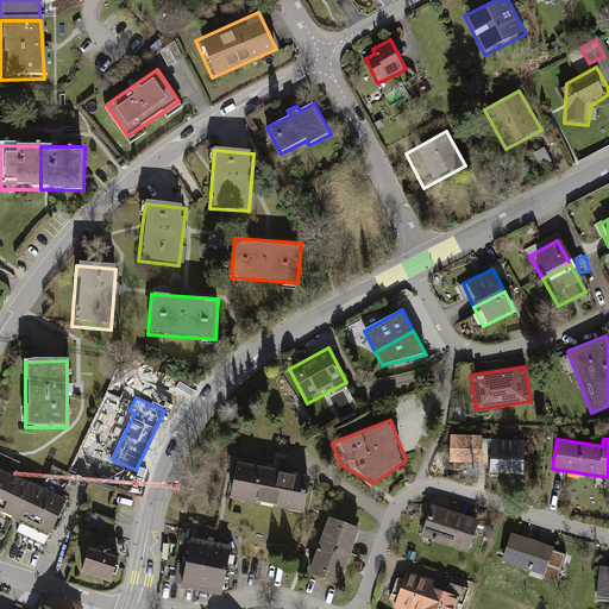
[(525,447),(491,446),(490,473),(523,475),(525,447)]
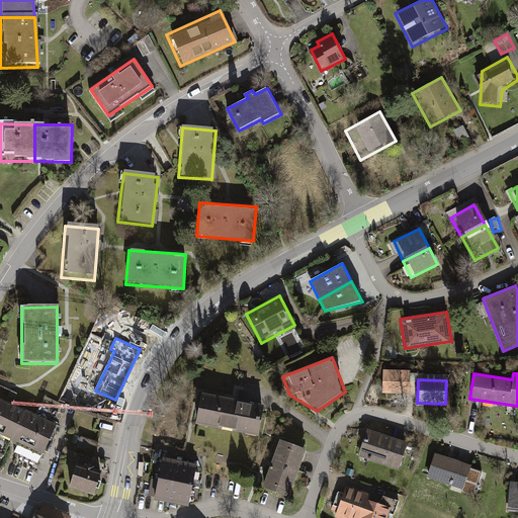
[(399,392),(400,382),(383,382),(383,392),(399,392)]
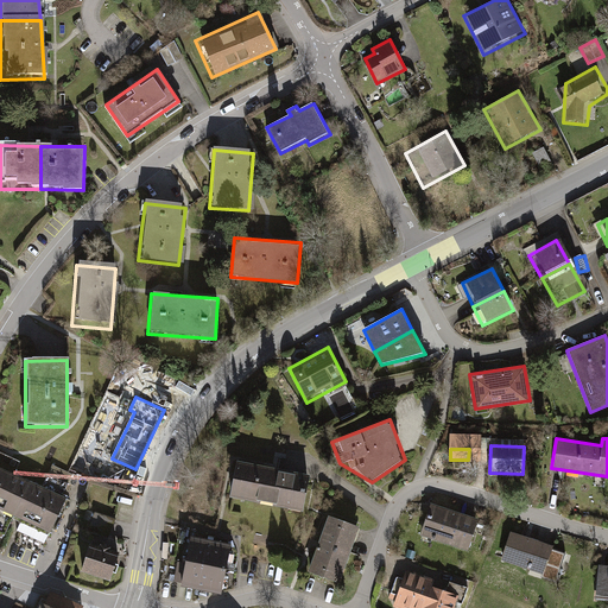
[(0,464),(5,455),(0,453),(0,533),(5,536),(14,515),(30,482),(0,468),(0,464)]
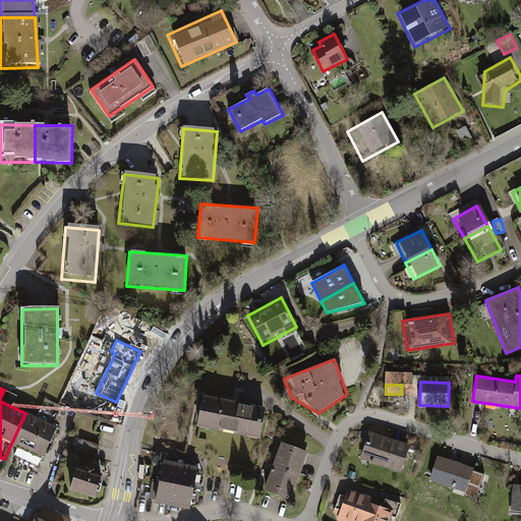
[(265,407),(201,395),(195,428),(258,440),(265,407)]
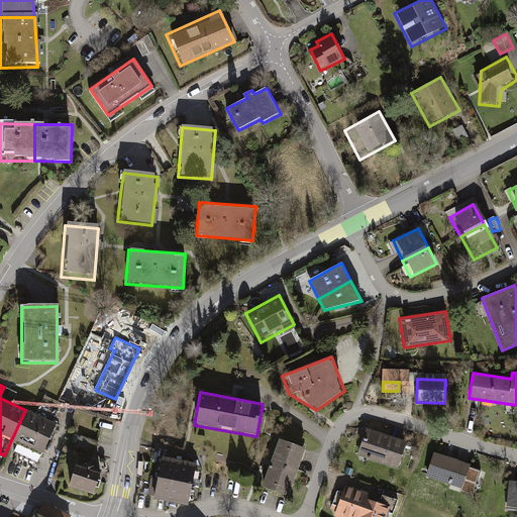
[(44,395),(40,403),(58,411),(62,403),(44,395)]
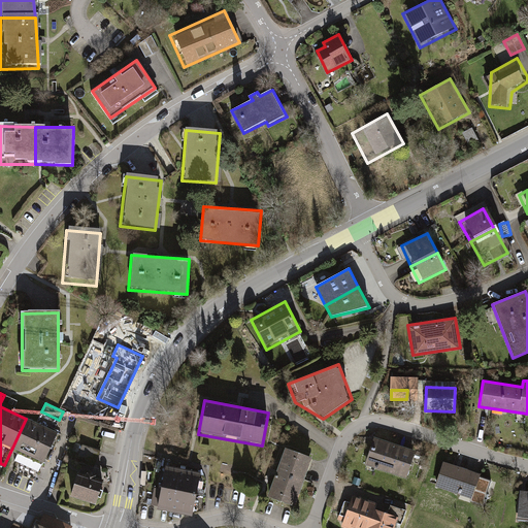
[(27,418),(26,419),(12,448),(20,451),(14,460),(38,471),(42,464),(43,464),(58,433),(55,431),(59,420),(41,411),(36,423),(27,418)]
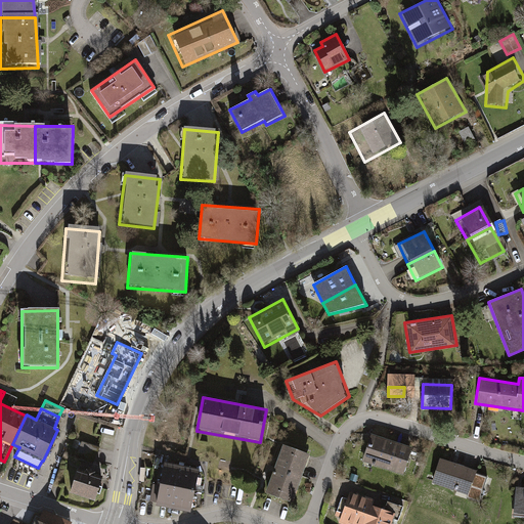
[(416,446),(372,432),(361,461),(406,476),(416,446)]
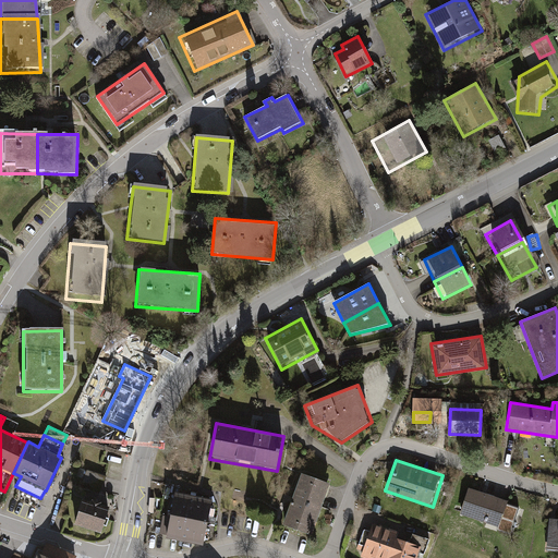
[(87,470),(80,487),(99,494),(106,476),(87,470)]
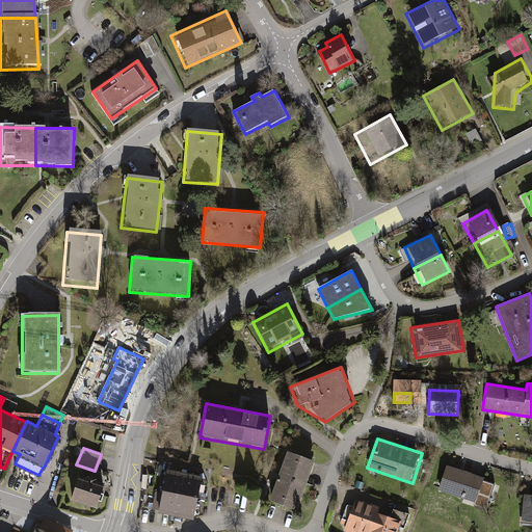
[(315,462),(285,451),(266,502),(296,513),(315,462)]
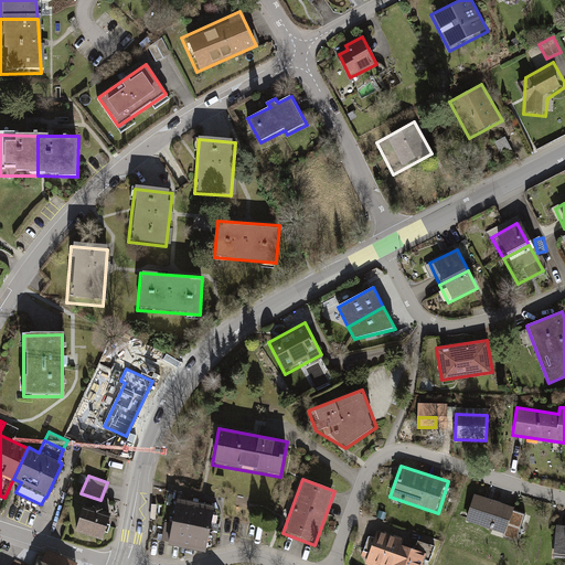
[(515,508),(473,494),(465,521),(507,534),(515,508)]
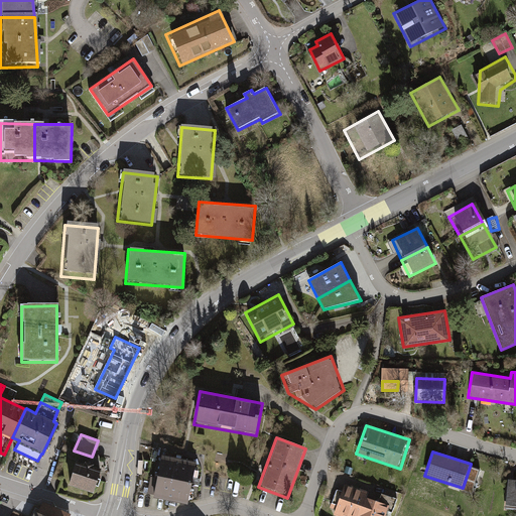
[(197,463),(162,457),(154,498),(187,505),(197,463)]
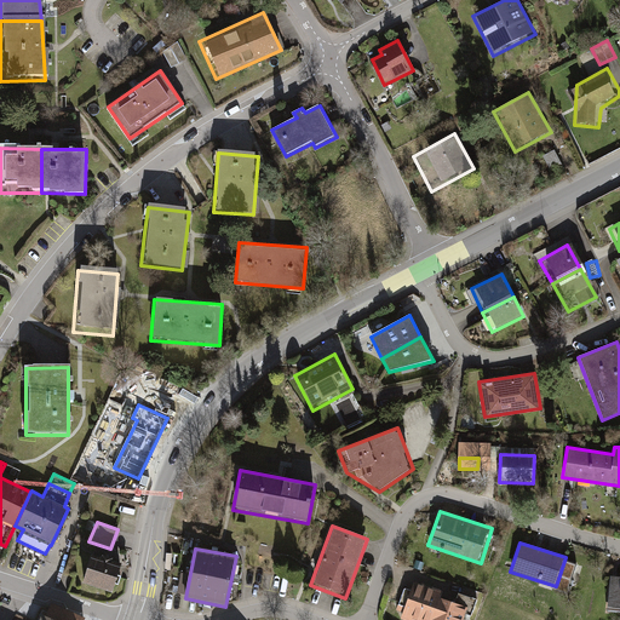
[(103,560),(93,556),(85,583),(113,591),(115,584),(119,585),(121,577),(118,575),(121,566),(110,562),(113,556),(104,552),(103,560)]
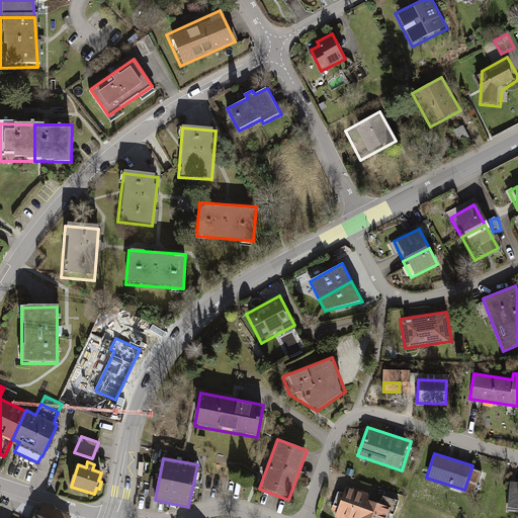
[(517,483),(508,483),(505,511),(517,512),(517,483)]
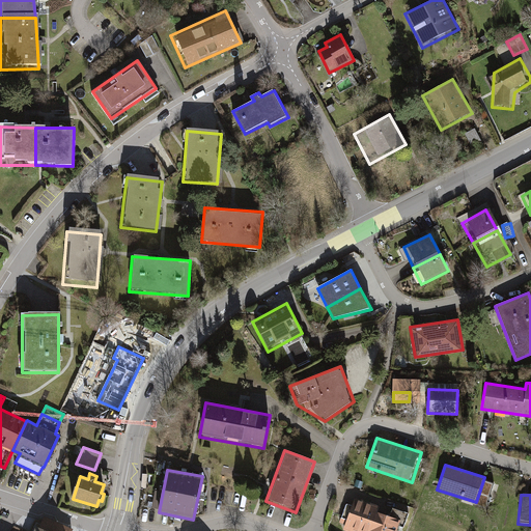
[(378,507),(354,499),(342,530),(343,530),(368,530),(374,513),(378,507)]
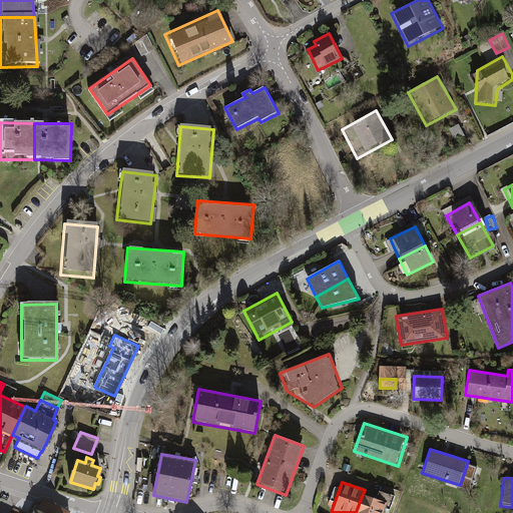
[(362,496),(356,512),(386,512),(389,506),(362,496)]
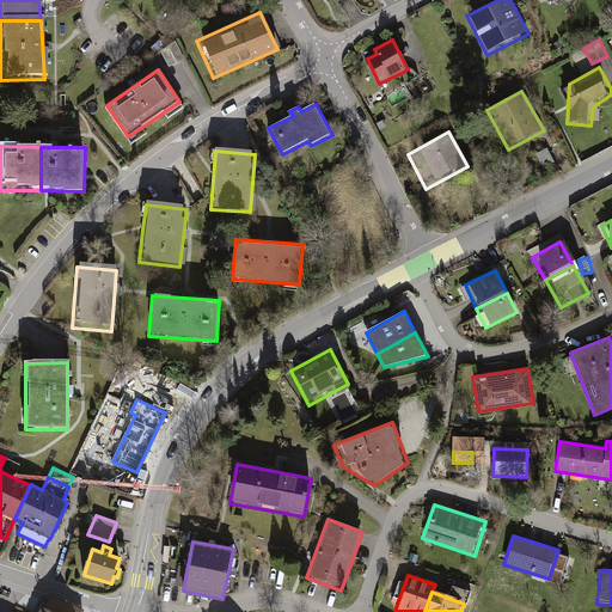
[(81,611),(47,597),(40,611),(81,611)]
